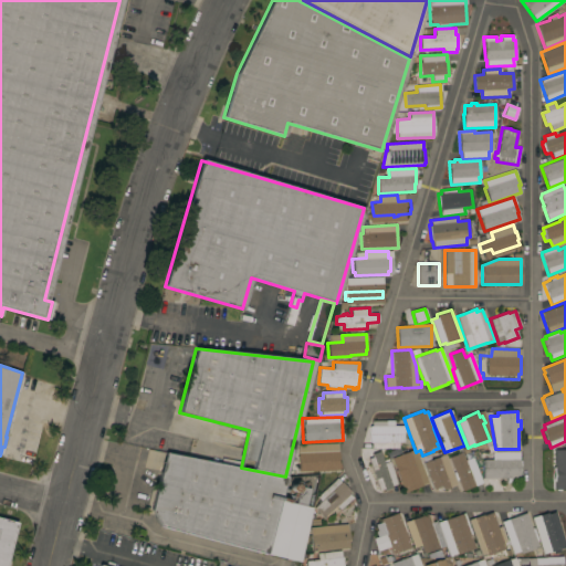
[(369,426),(371,426),(371,421),(394,420),(394,426),(404,426),(404,442),(398,442),(398,449),(371,449),(371,442),(369,442),(369,426)]
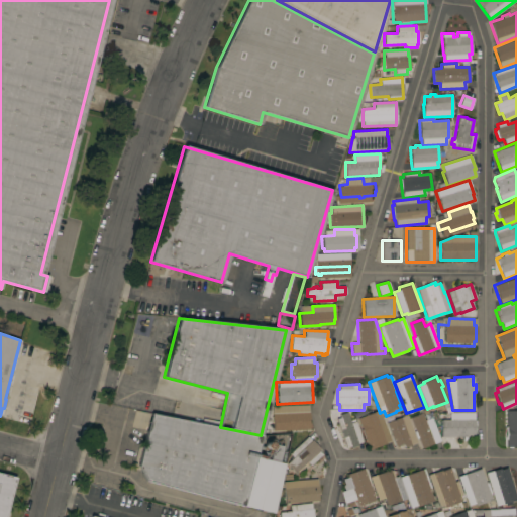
[(272,425),(270,425),(270,413),(281,412),(280,406),(305,404),(305,411),(306,411),(307,423),(306,423),(306,425),(300,425),(301,429),(272,431),(272,425)]
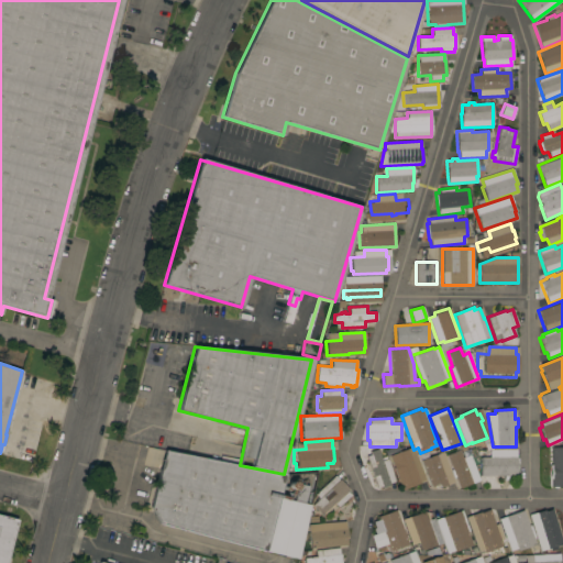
[(551,446),(562,446),(562,487),(552,487),(551,446)]
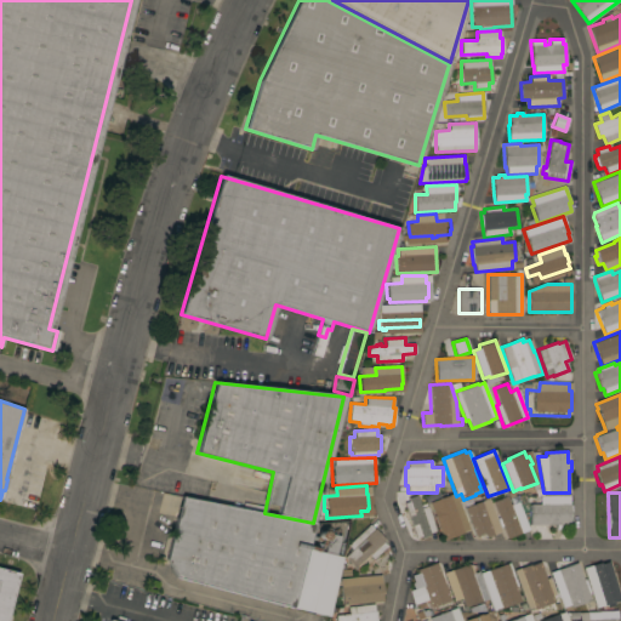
[(421,508),(427,506),(436,531),(429,534),(431,537),(422,540),(421,536),(416,537),(404,503),(409,501),(408,497),(416,495),(421,508)]
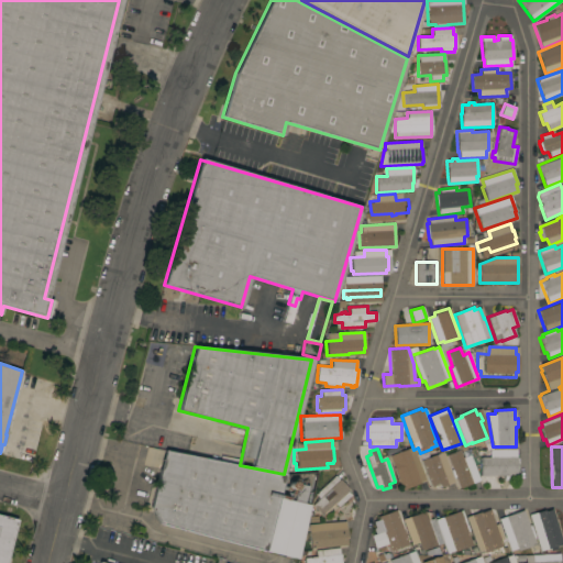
[(481,457),(489,457),(489,449),(516,449),(517,457),(518,457),(518,464),(517,464),(517,476),(508,476),(508,479),(504,479),(504,476),(481,476),(481,457)]
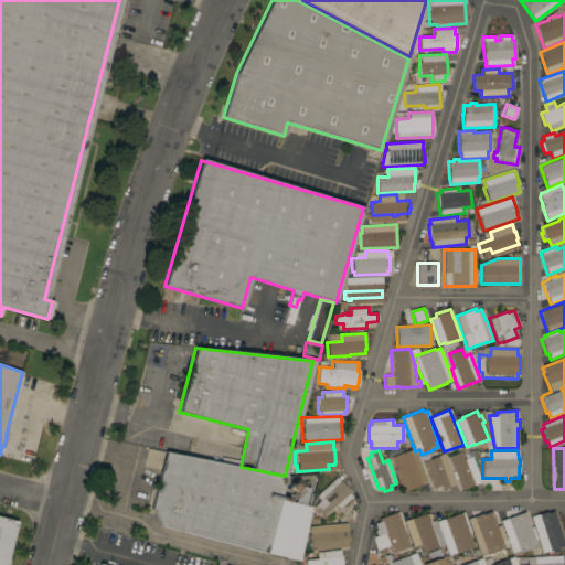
[(391,461),(396,459),(395,456),(407,451),(411,460),(418,457),(427,480),(419,482),(420,484),(408,489),(407,487),(402,489),(391,461)]
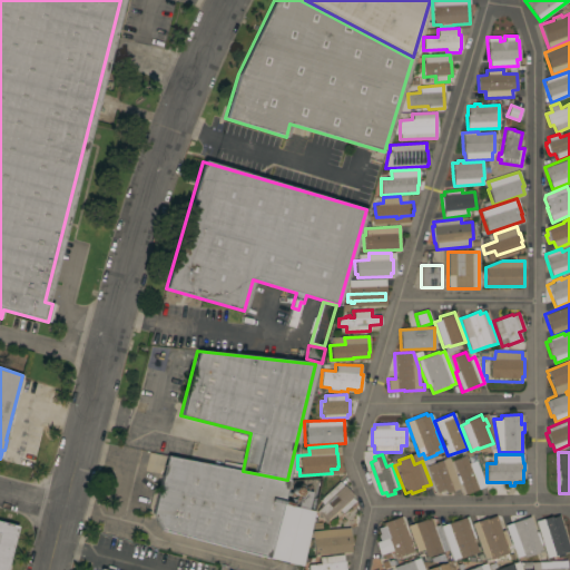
[(461,483),(459,484),(455,477),(458,475),(452,460),(465,455),(468,463),(475,461),(485,487),(465,494),(461,483)]
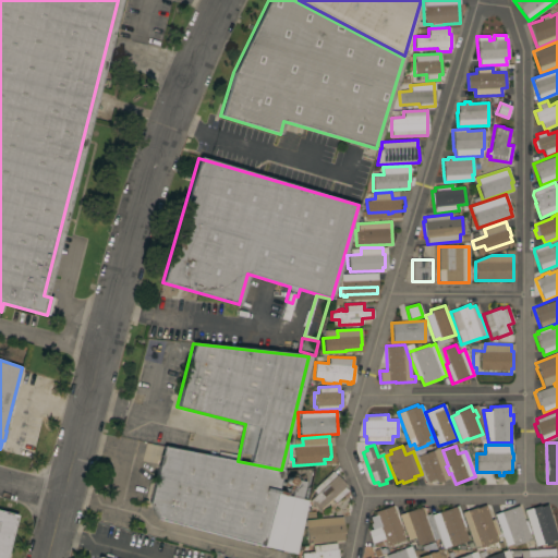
[(282,470),(277,493),(263,546),(158,519),(148,502),(164,447),(238,461),(281,470),(282,470)]
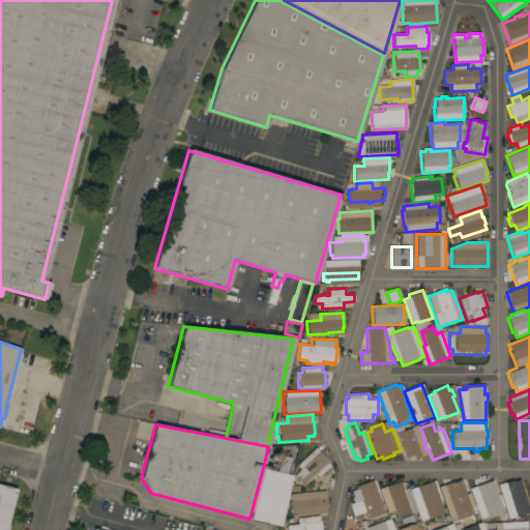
[(414,459),(413,455),(406,459),(396,433),(417,425),(428,454),(414,459)]
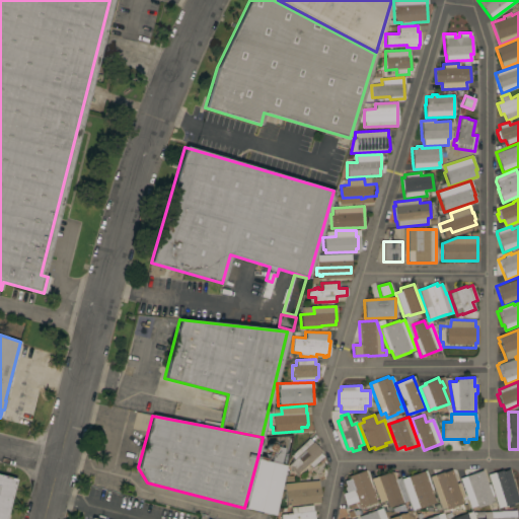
[(288,465),(294,459),(291,455),(309,439),(312,442),(313,442),(321,451),(320,453),(323,456),(312,467),(309,464),(305,467),(304,467),(301,469),(302,470),(298,474),(297,473),(296,474),(288,465)]
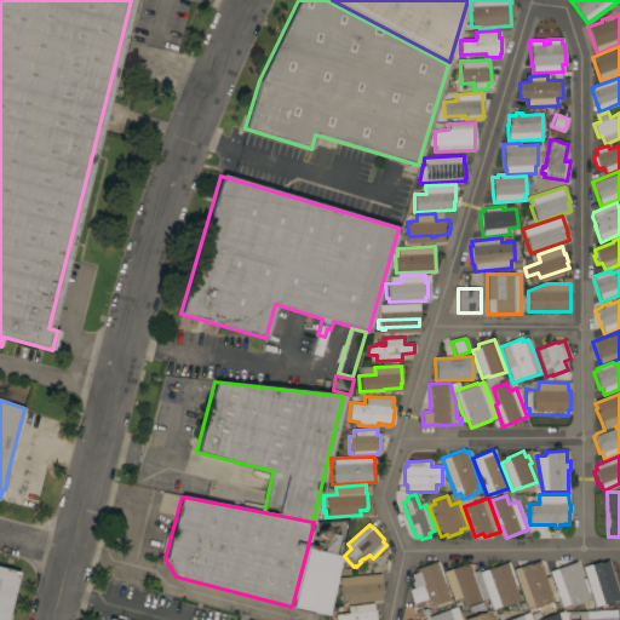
[(323,552),(328,533),(339,535),(334,555),(342,556),(328,615),(292,607),(308,547),(323,552)]
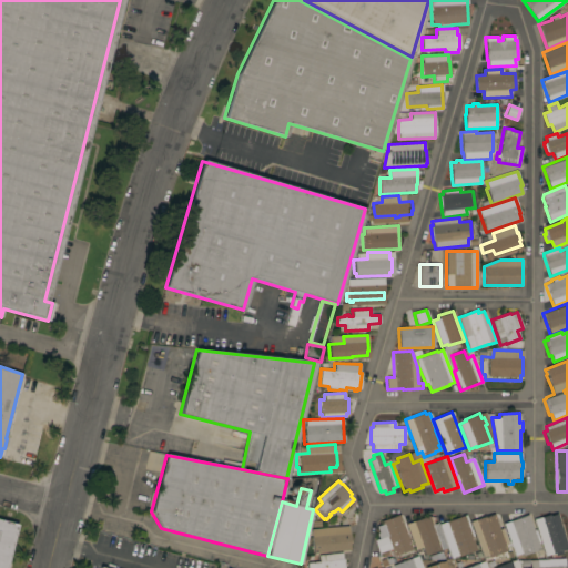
[(469,521),(485,516),(485,517),(494,514),(499,529),(503,528),(508,544),(505,545),(507,550),(489,557),(488,555),(483,557),(469,521)]
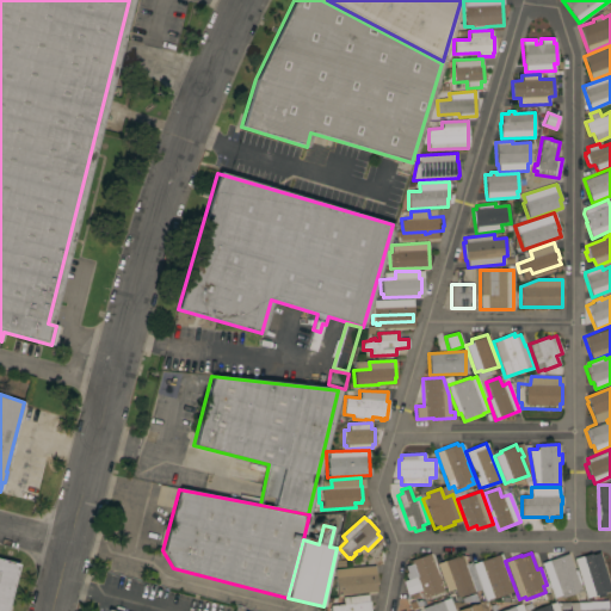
[(610,591),(586,598),(574,559),(591,554),(591,555),(599,553),(610,591)]
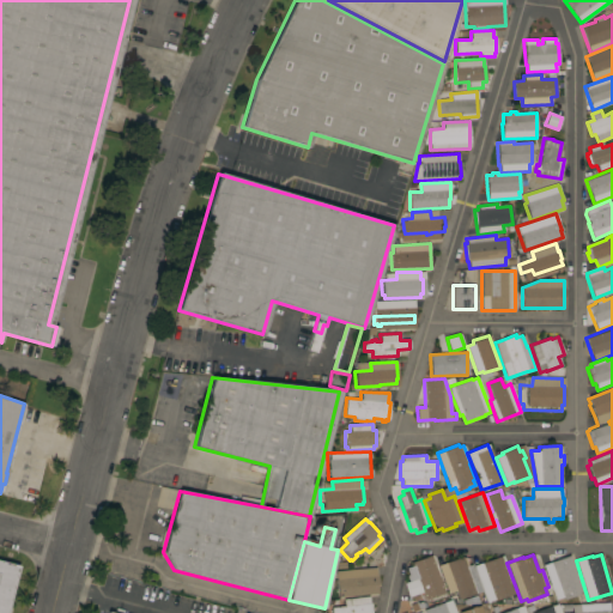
[(444,593),(424,600),(422,593),(408,598),(404,583),(417,578),(411,563),(431,556),(444,593)]
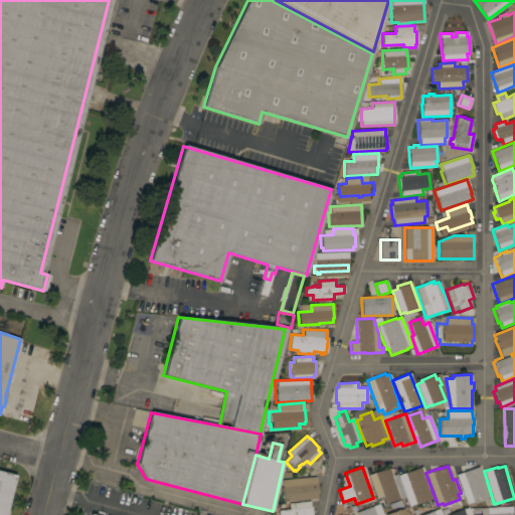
[(398,476),(422,467),(430,486),(427,487),(432,499),(415,505),(415,503),(408,506),(398,476)]
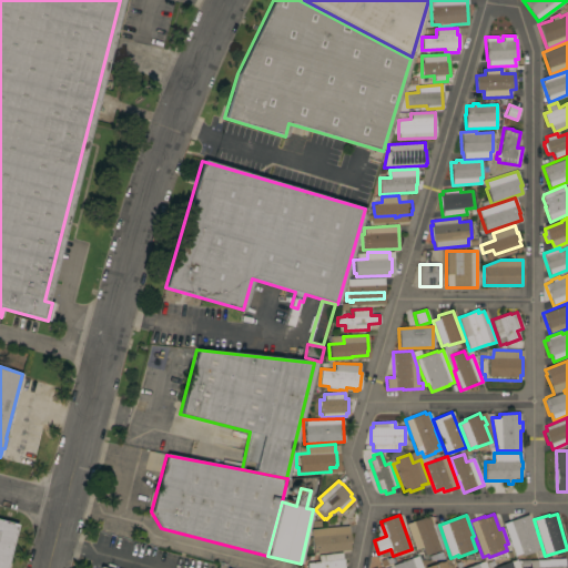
[(503,524),(527,515),(533,530),(535,529),(539,543),(538,544),(540,549),(523,556),(521,554),(515,556),(503,524)]
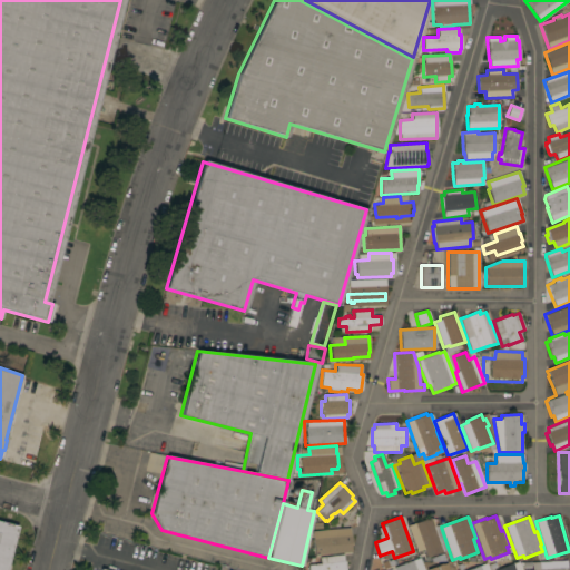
[(433,526),(434,524),(438,533),(435,533),(442,552),(426,557),(424,549),(416,552),(408,526),(430,518),(433,526)]
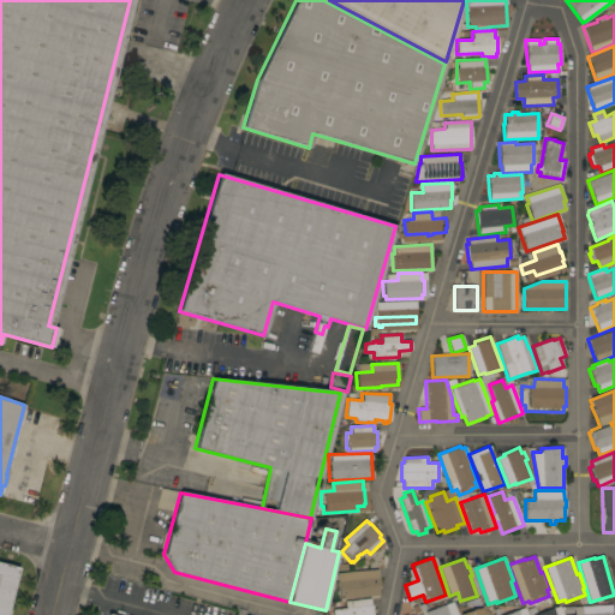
[(0,614),(0,562),(18,568),(5,614),(0,614)]
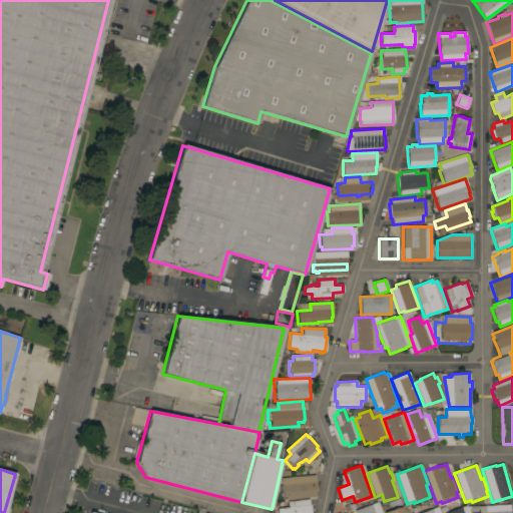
[(280,484),(292,483),(292,477),(313,475),(314,481),(316,494),(315,494),(315,496),(301,498),(301,495),(281,497),(280,484)]
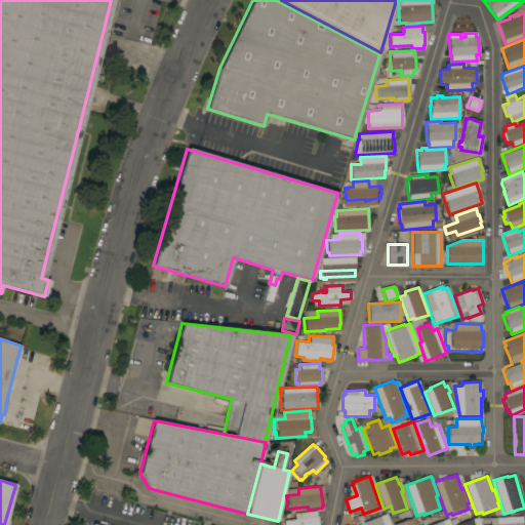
[(284,524),(284,521),(294,519),(294,514),(316,511),(317,517),(318,517),(319,524),(284,524)]
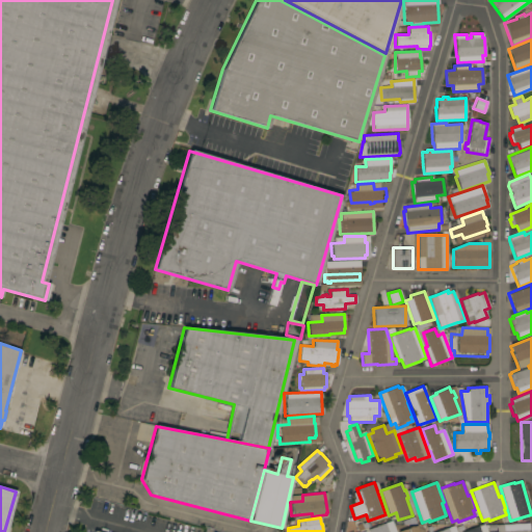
[(391,521),(395,531),(369,531),(368,529),(391,521)]
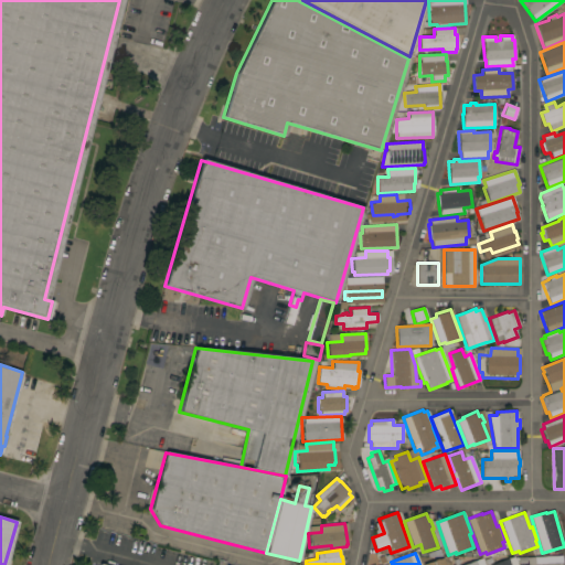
[(528,564),(534,564),(534,557),(562,555),(562,564),(528,564)]
